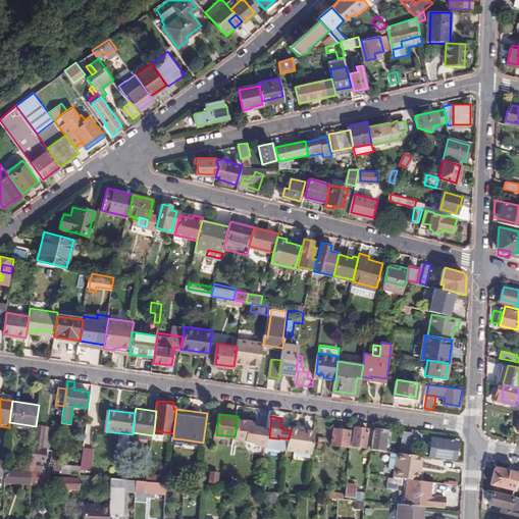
[(270,428),(261,426),(258,426),(253,421),(238,418),(235,436),(235,438),(255,442),(258,444),(268,446),(269,437),(270,428)]
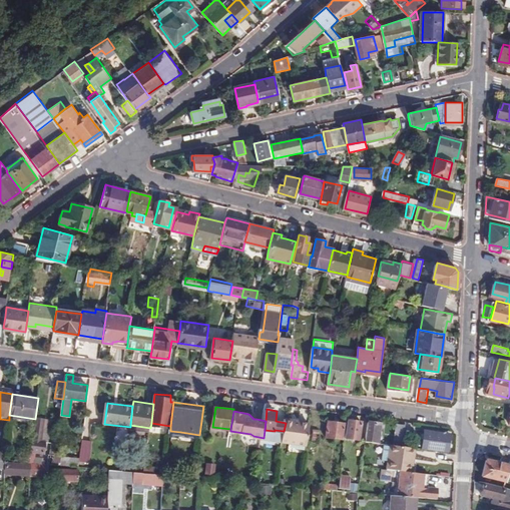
[(286,417),(286,423),(284,431),(283,442),(308,445),(311,422),(302,420),(296,420),(296,418),(286,417)]
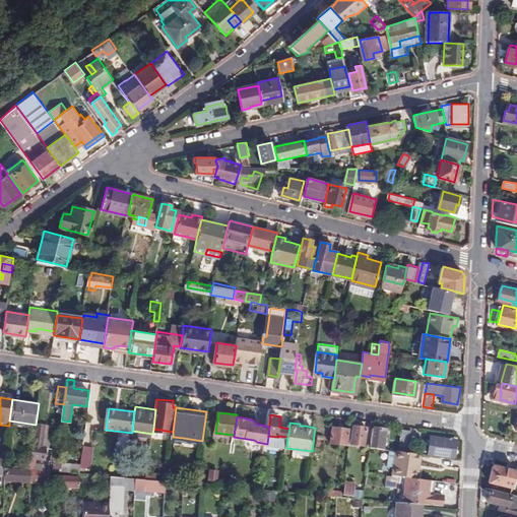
[(49,426),(36,425),(29,468),(31,468),(39,468),(44,469),(46,469),(48,469),(50,469),(52,469),(55,470),(56,463),(50,463),(49,467),(36,466),(37,458),(45,459),(47,449),(49,449),(51,434),(48,434),(49,426)]
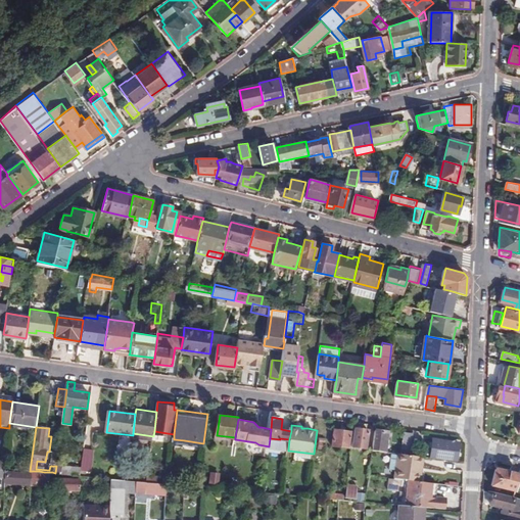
[(370,429),(356,427),(353,444),(368,446),(370,429)]
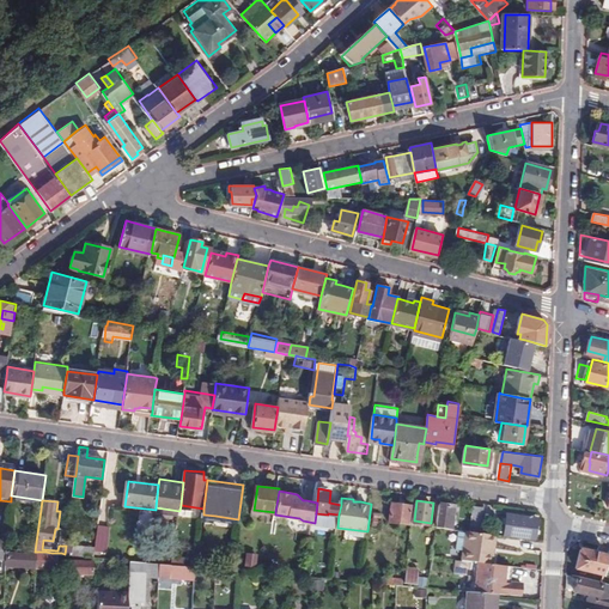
[(413,505),(394,503),(391,519),(410,523),(413,505)]
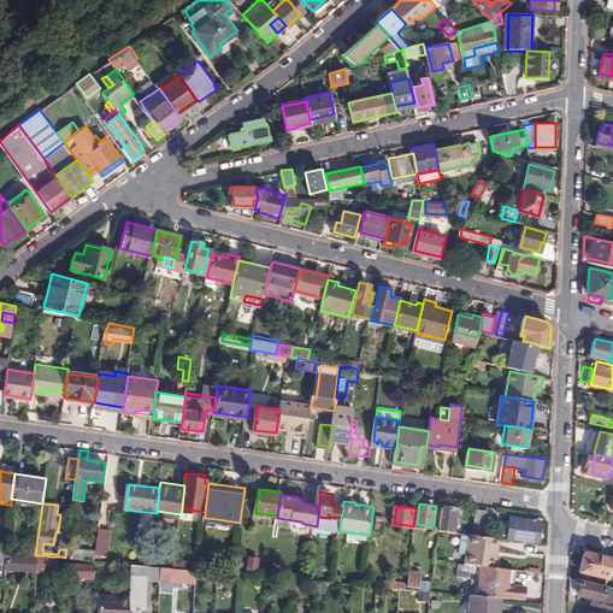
[(459,508),(443,506),(440,529),(455,531),(459,508)]
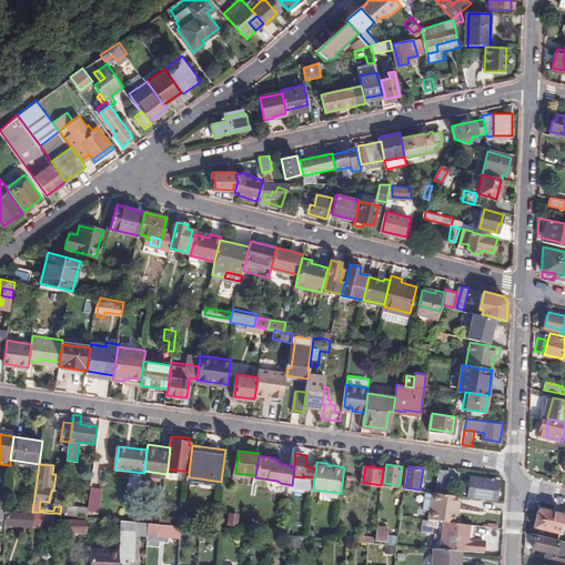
[(446,493),(450,472),(441,471),(439,492),(446,493)]
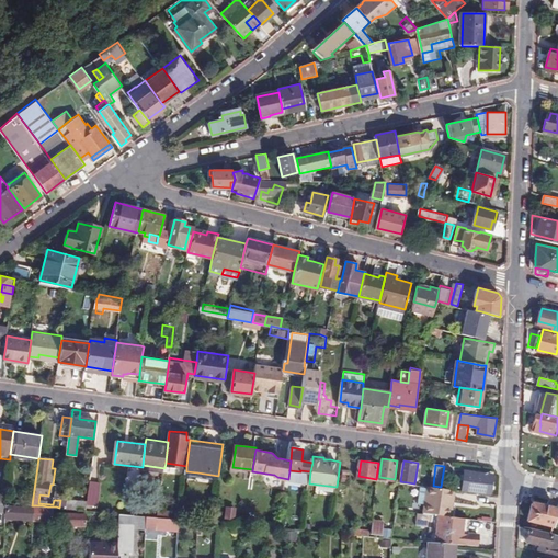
[(465,468),(463,489),(491,492),(493,473),(465,468)]
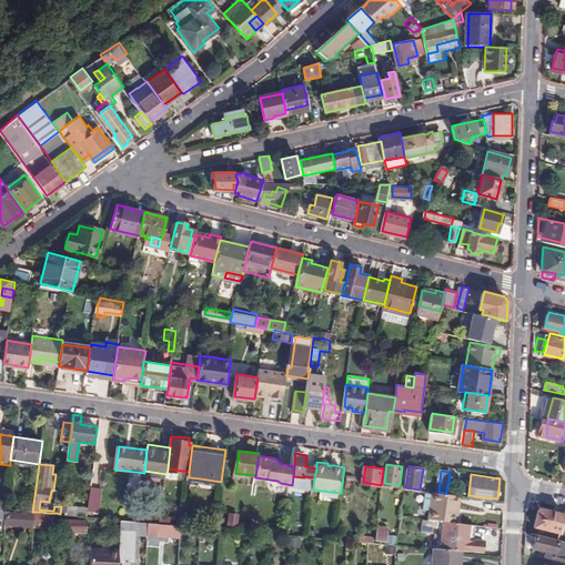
[(106,483),(92,481),(89,508),(89,511),(102,512),(106,483)]
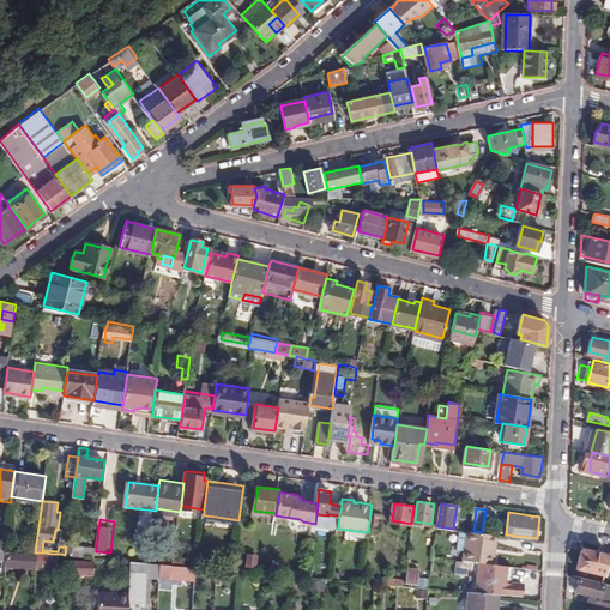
[(466,531),(458,529),(454,559),(457,559),(464,560),(466,531)]
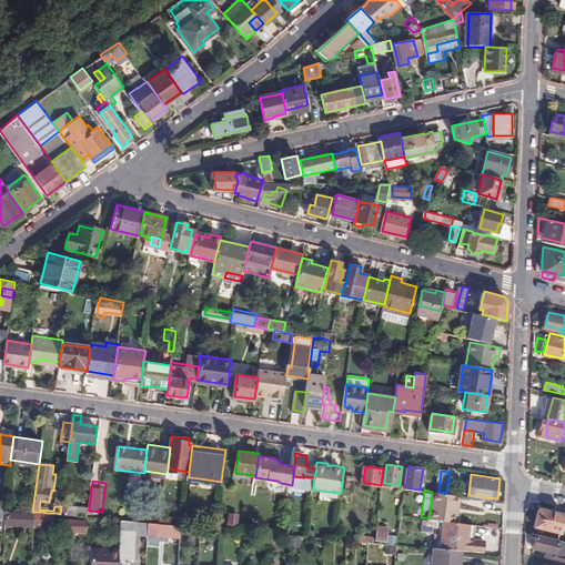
[(432,492),(430,518),(443,520),(457,522),(458,512),(455,511),(457,495),(446,493),(439,492),(432,492)]
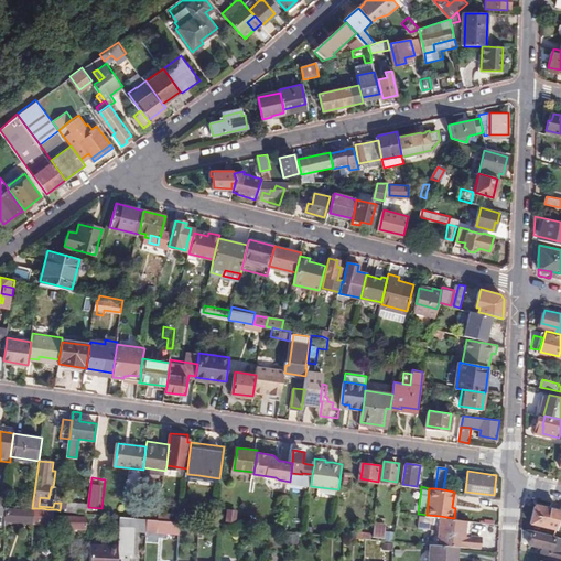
[(88,505),(61,503),(60,510),(75,511),(87,513),(88,507),(88,505)]
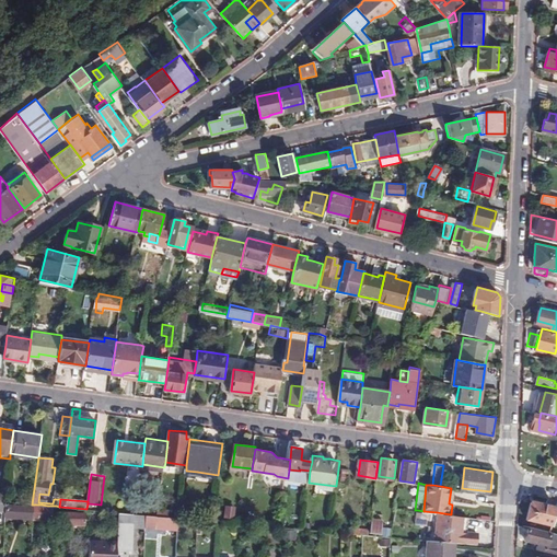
[(554,523),(556,511),(556,506),(531,499),(526,517),(554,523)]
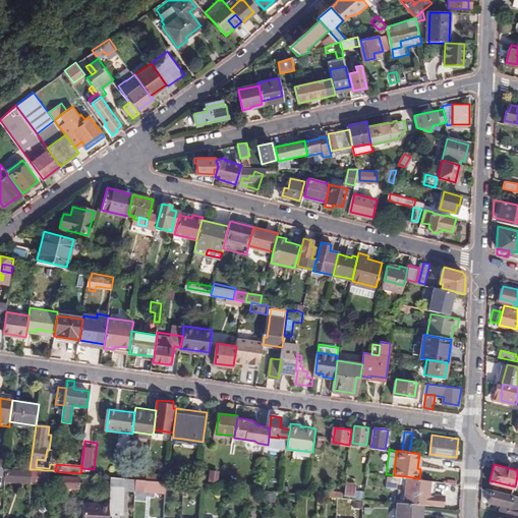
[(6,473),(6,479),(32,481),(32,477),(32,469),(30,469),(6,467),(6,473)]
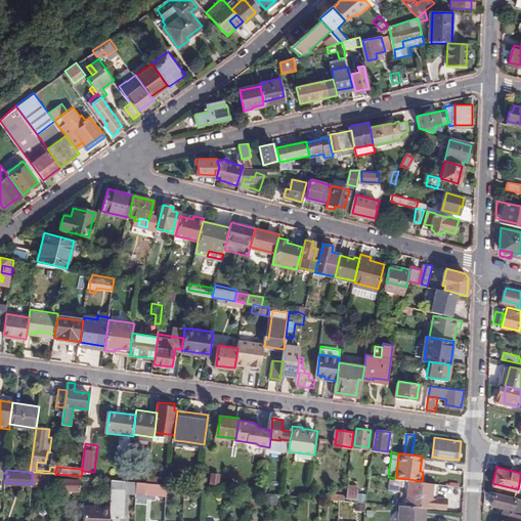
[(48,473),(46,473),(46,475),(39,475),(39,472),(32,472),(32,480),(47,481),(48,473)]
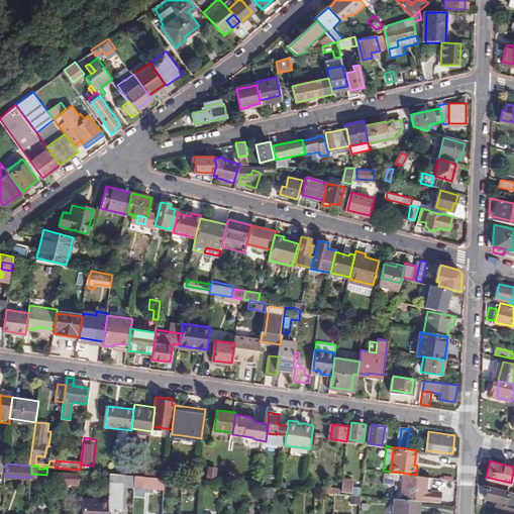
[(146,468),(145,476),(166,477),(165,473),(159,472),(159,469),(146,468)]
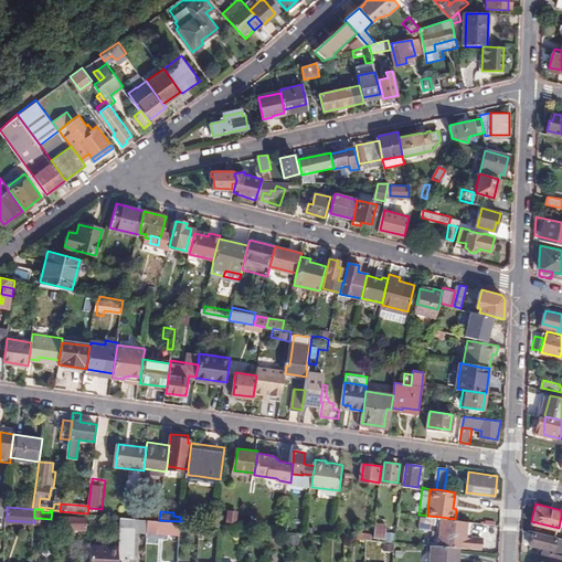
[(230,511),(229,526),(241,527),(245,527),(246,517),(237,516),(239,512),(230,511)]
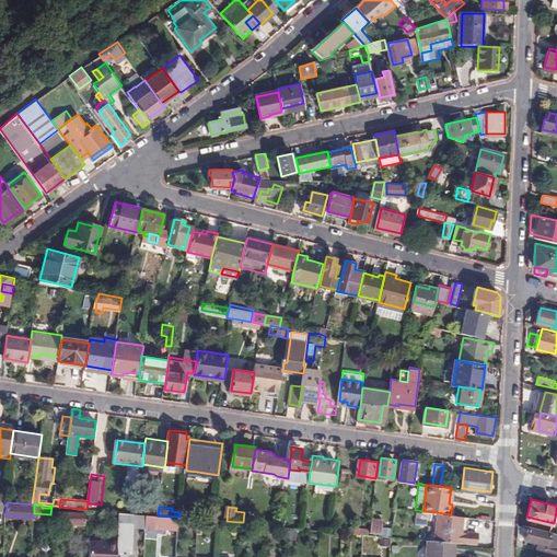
[(478,533),(466,532),(461,531),(462,515),(451,514),(437,512),(424,511),(417,510),(416,523),(436,524),(434,540),(436,540),(457,542),(477,544),(478,533)]
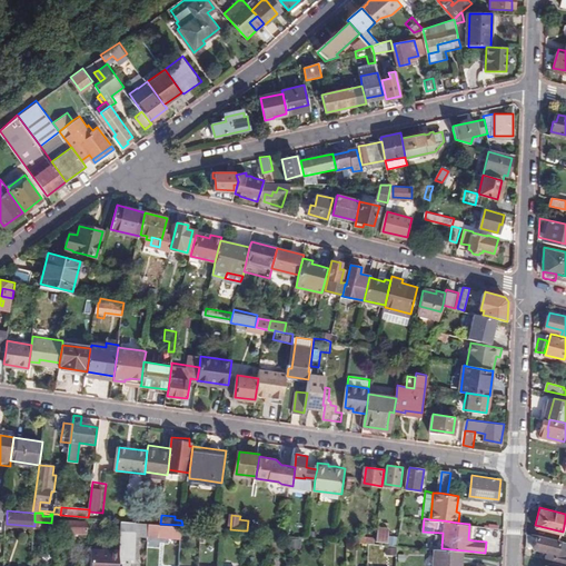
[(87,522),(67,520),(66,532),(73,533),(73,536),(78,536),(78,533),(87,533),(87,522)]
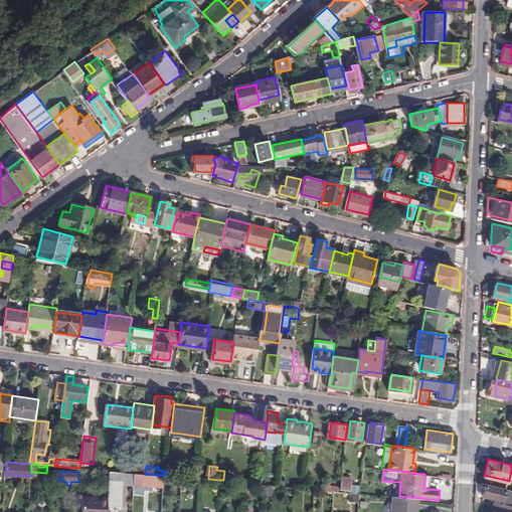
[(109,471),(108,497),(107,511),(117,511),(118,505),(122,505),(123,482),(120,482),(121,472),(109,471)]
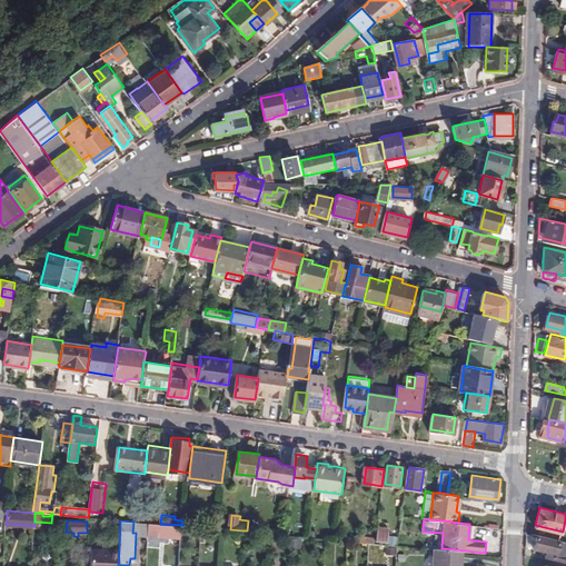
[(149,523),(148,537),(181,540),(182,525),(160,524),(149,523)]
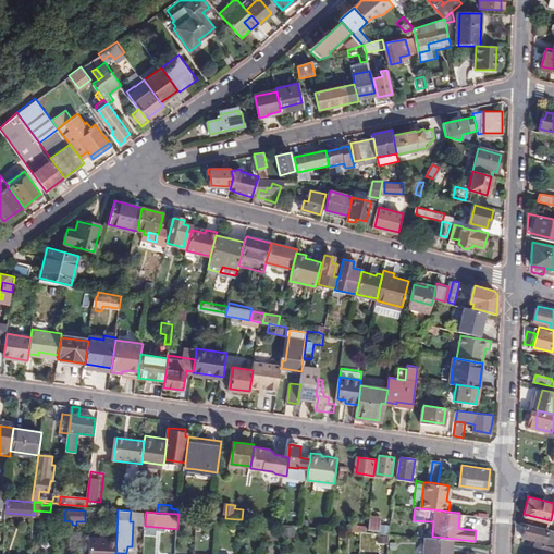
[(284,516),(283,524),(294,525),(298,525),(299,517),(284,516)]
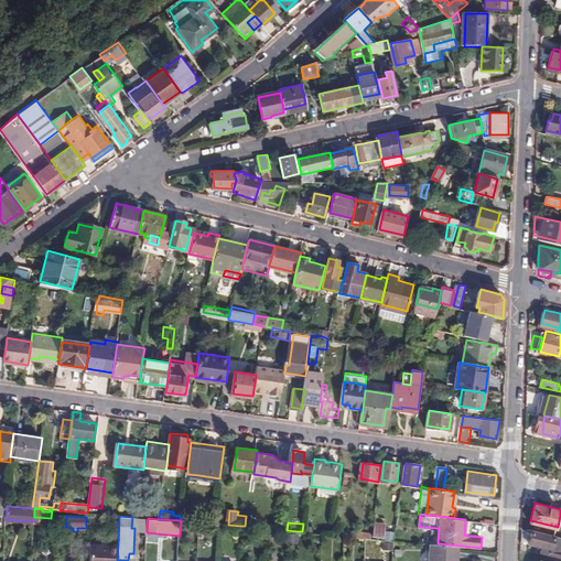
[(387,527),(377,525),(376,535),(386,536),(387,527)]
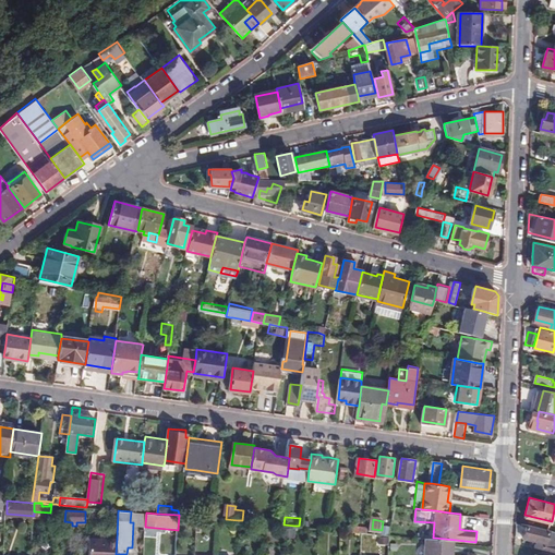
[(265,522),(264,534),(275,535),(275,523),(265,522)]
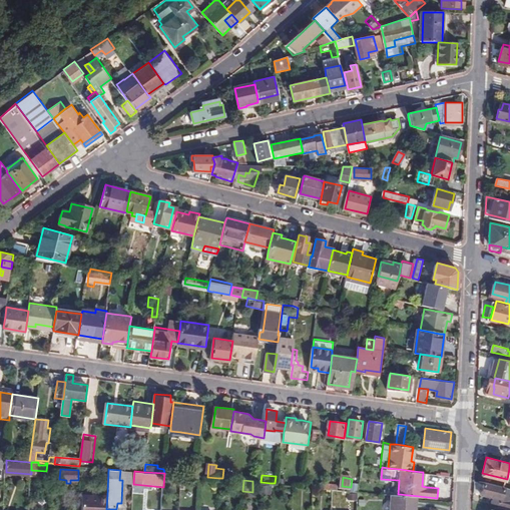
[(320,480),(319,487),(334,488),(339,489),(340,481),(320,480)]
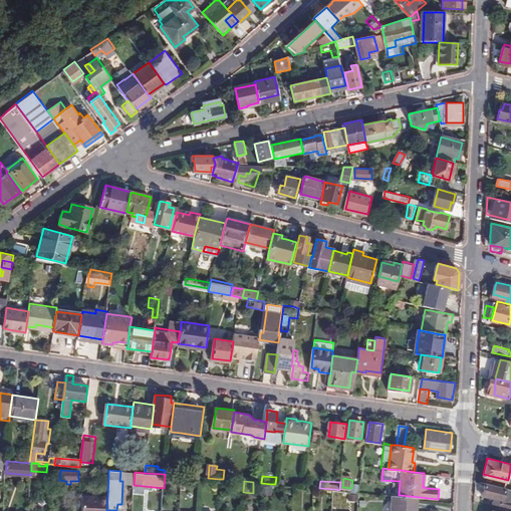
[(361,481),(352,481),(352,489),(361,489),(361,481)]
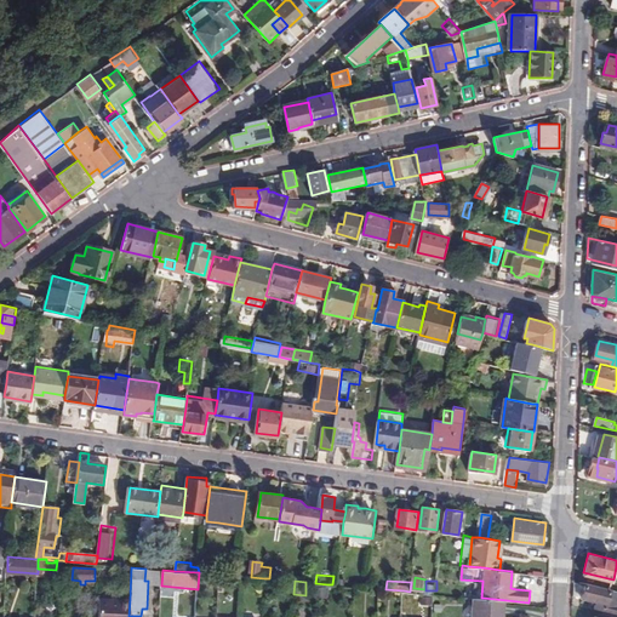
[(584,595),(588,583),(575,581),(575,594),(584,596),(584,595)]
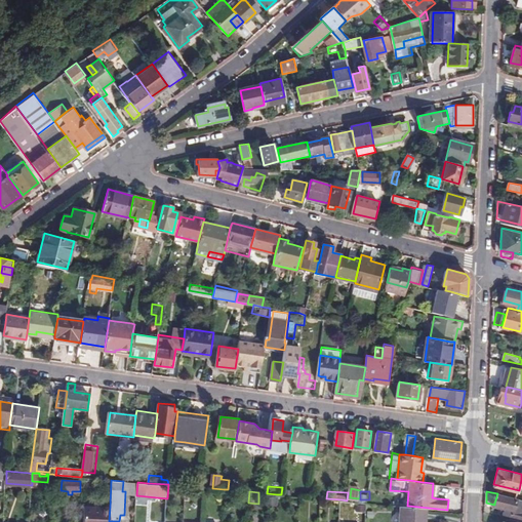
[(521,497),(521,499),(497,493),(494,504),(510,508),(508,513),(517,515),(516,518),(521,519),(521,497)]
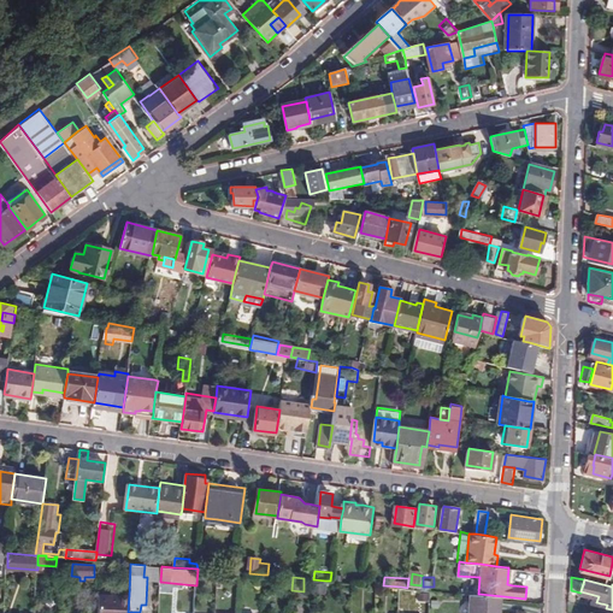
[(128,612),(129,595),(100,593),(99,612),(128,612)]
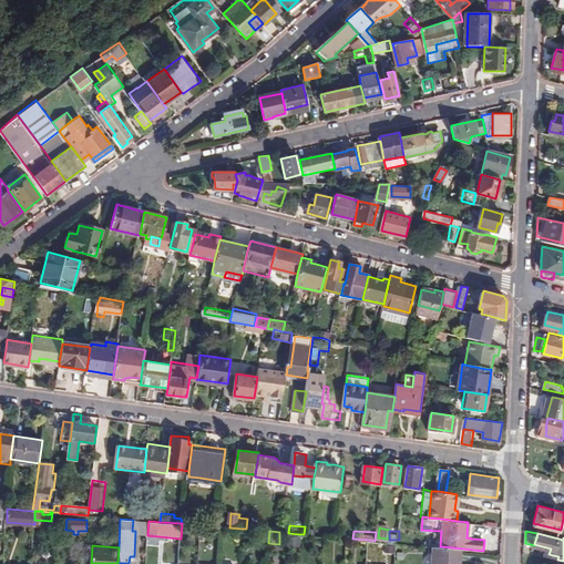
[(462,563),(463,549),(441,546),(440,563),(462,563)]
